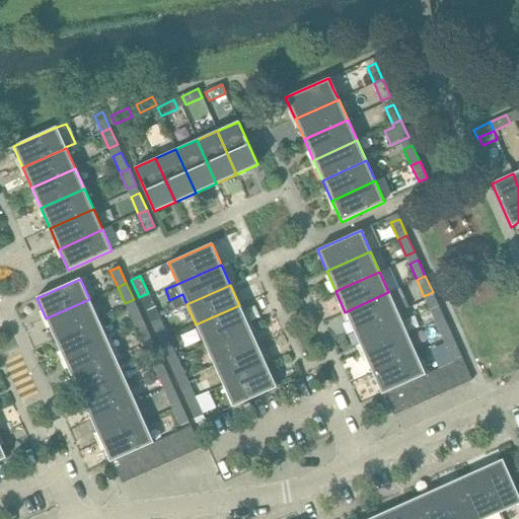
[(397,313),(388,292),(345,312),(354,332),(397,313)]
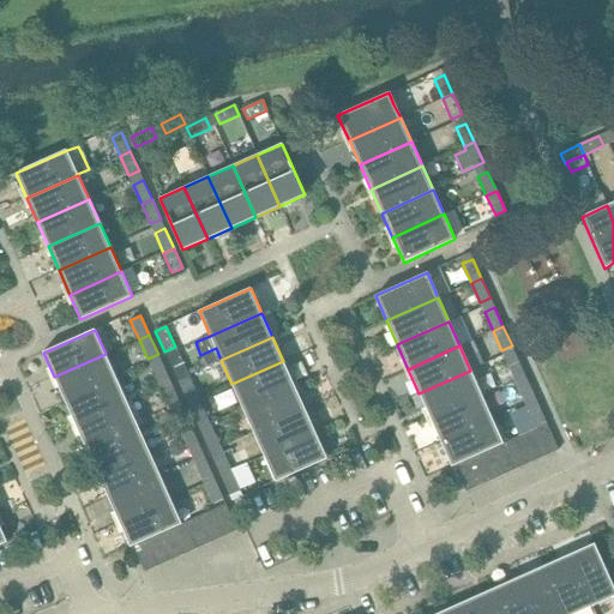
[(116,378),(106,354),(54,377),(65,402),(116,378)]
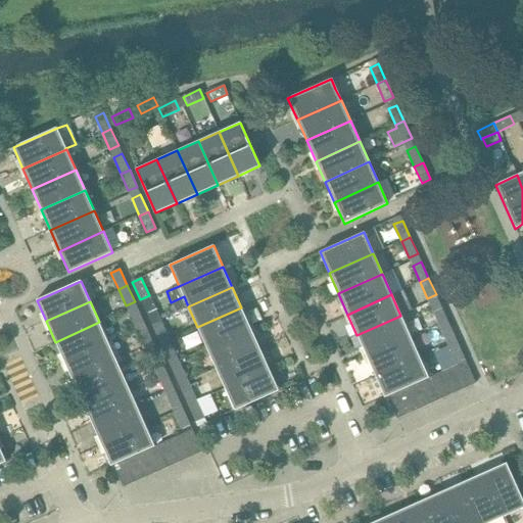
[(446,320),(439,302),(431,306),(438,324),(446,320)]
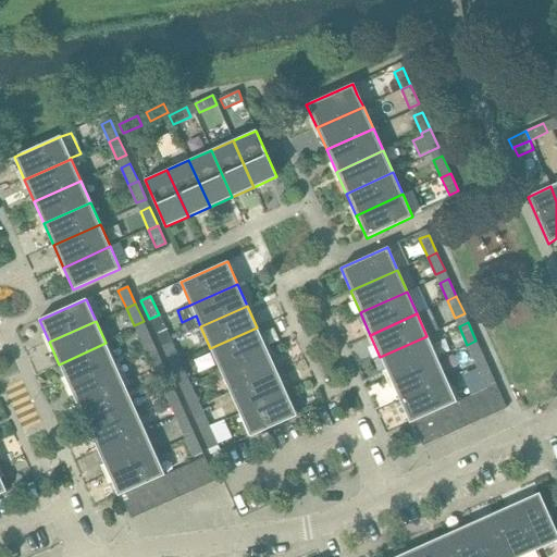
[(153,327),(161,344),(170,341),(162,323),(153,327)]
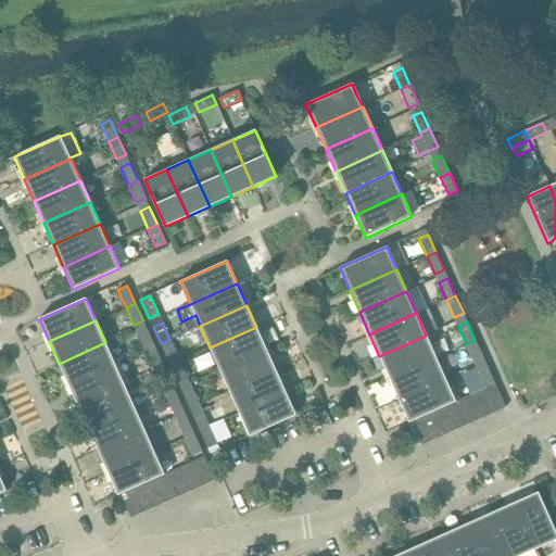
[(219,370),(266,349),(256,327),(210,348),(219,370)]
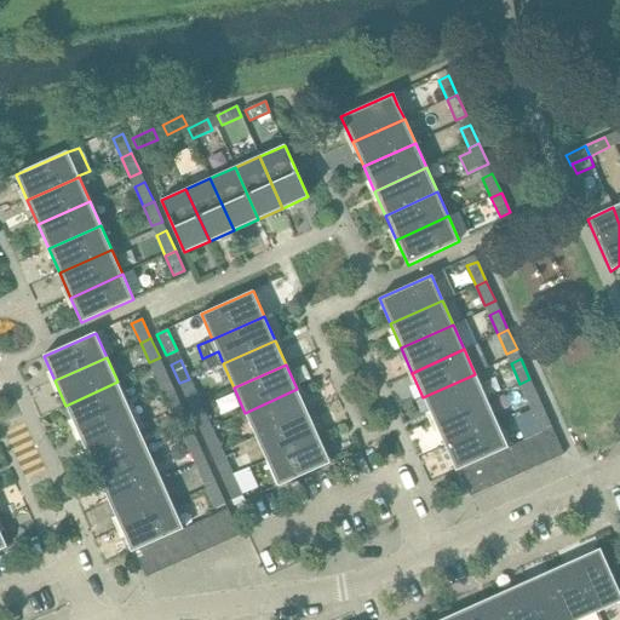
[(172,386),(164,367),(154,372),(162,391),(172,386)]
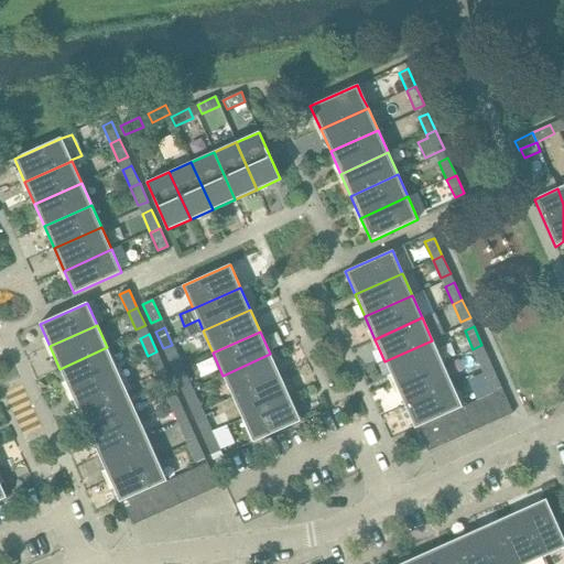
[(432,340),(384,361),(394,383),(442,362),(432,340)]
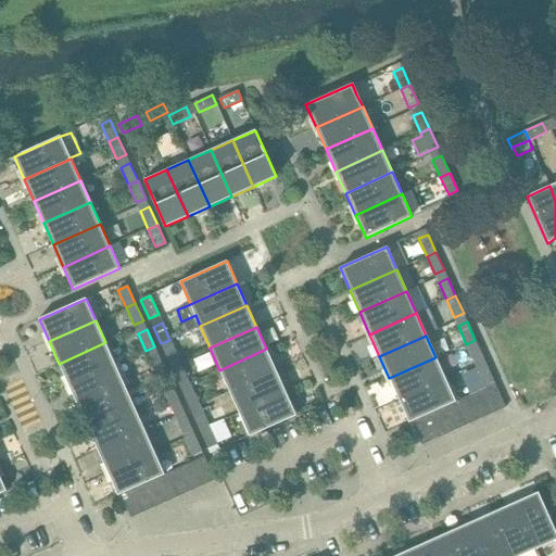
[(178,357),(169,340),(161,343),(168,362),(178,357)]
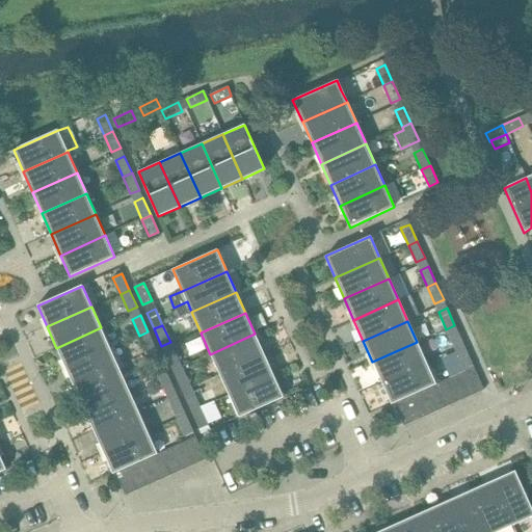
[(454,325),(446,329),(453,345),(462,341),(454,325)]
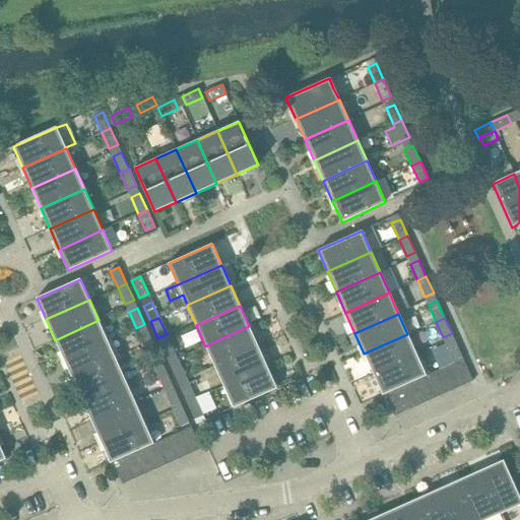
[(55,340),(64,361),(108,340),(99,320),(55,340)]
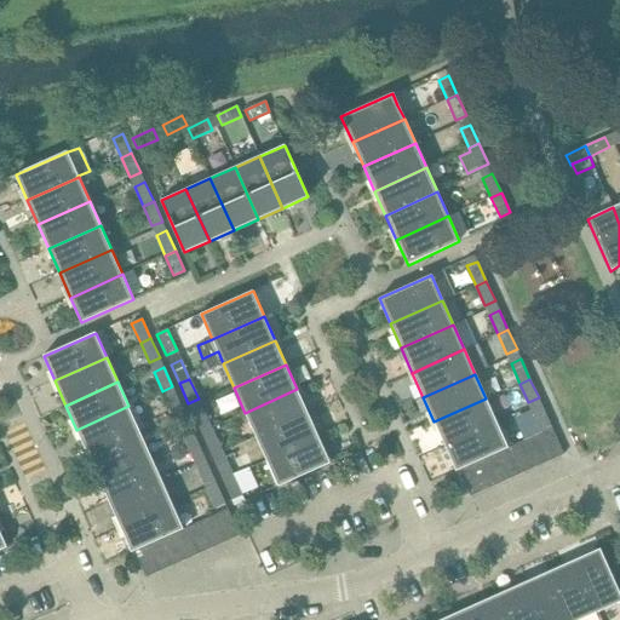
[(182,407),(172,386),(162,391),(171,411),(182,407)]
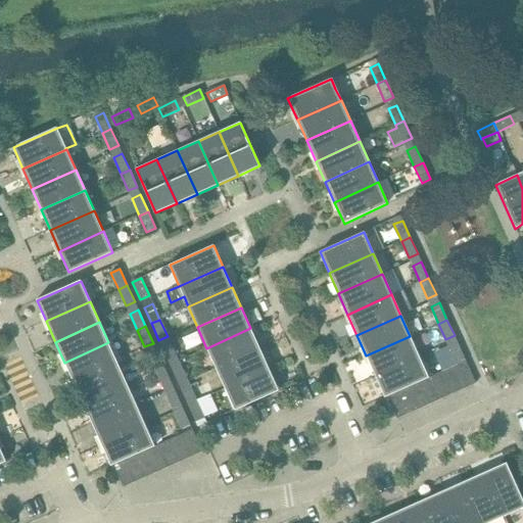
[(216,369),(259,348),(250,328),(206,348),(216,369)]
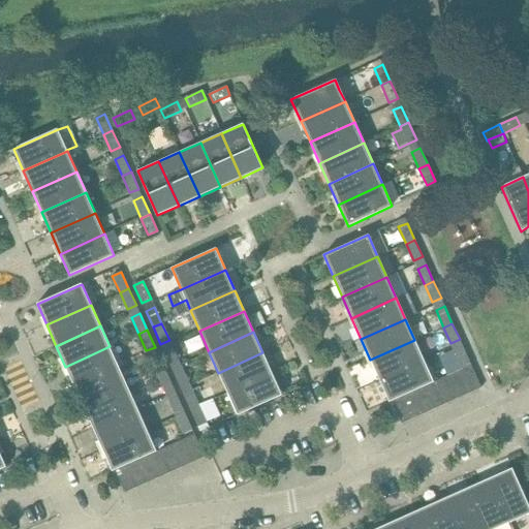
[(424,361),(414,340),(370,360),(379,380),(424,361)]
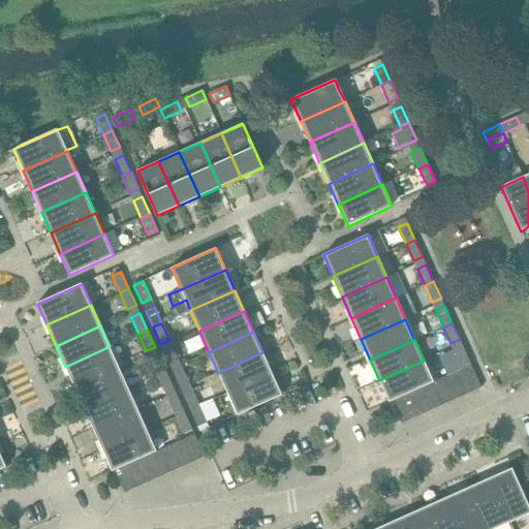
[(119,368),(110,346),(65,367),(74,387),(119,368)]
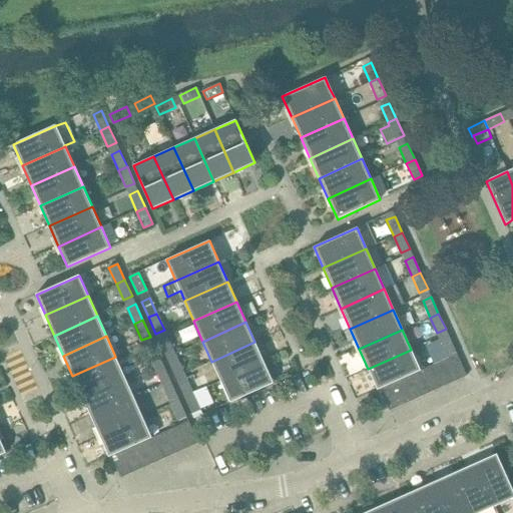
[(457,354),(449,337),(441,341),(448,358),(457,354)]
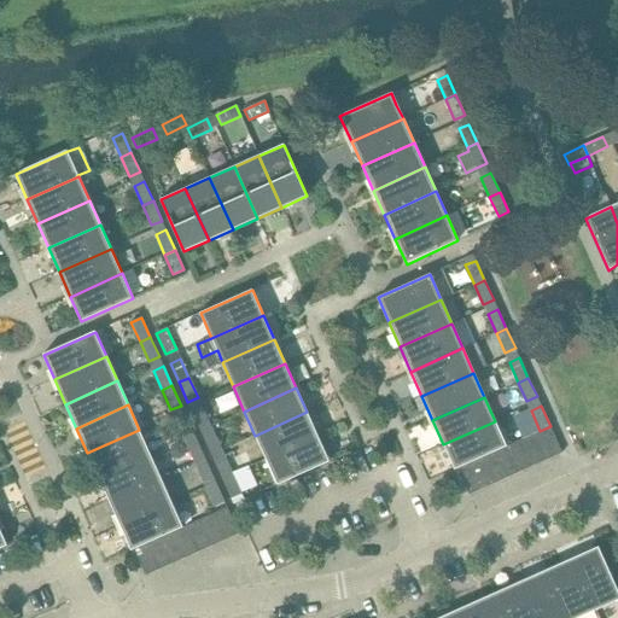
[(200,431),(210,426),(202,407),(192,412),(200,431)]
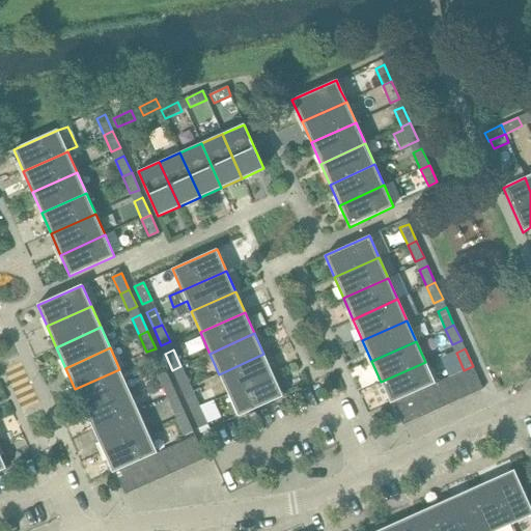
[(228,395),(273,375),(263,354),(219,374),(228,395)]
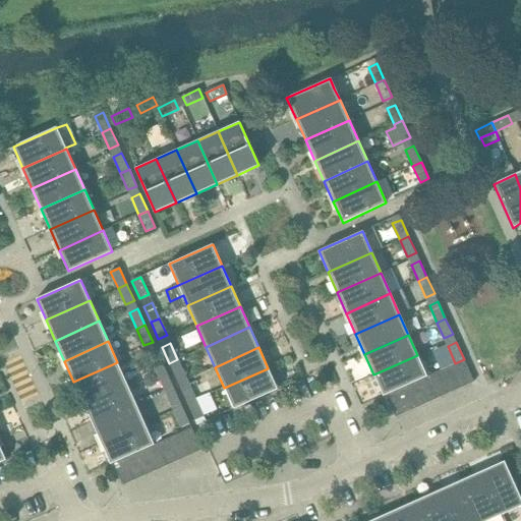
[(163,365),(156,349),(148,353),(155,369),(163,365)]
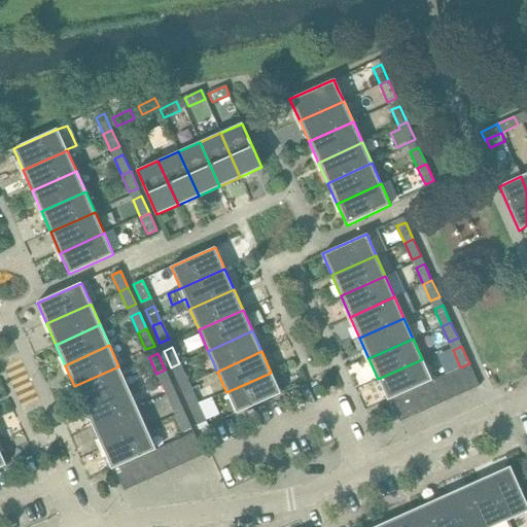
[(422,359),(378,379),(387,400),(390,399),(401,394),(413,389),(424,384),(431,381),(422,359)]
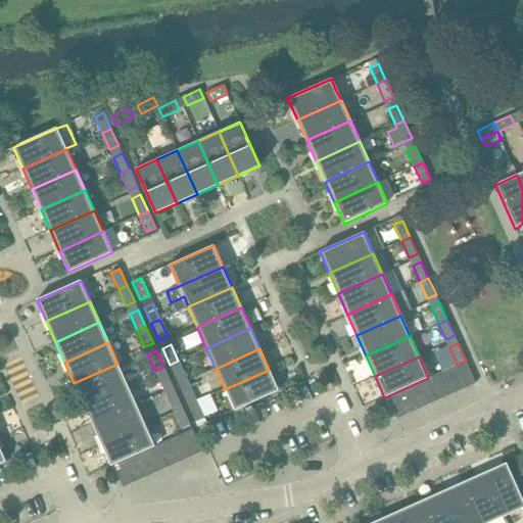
[(186,377),(178,361),(170,365),(177,381),(186,377)]
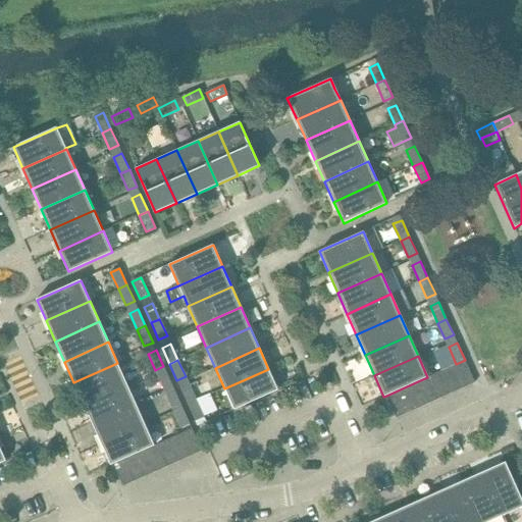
[(475,382),(465,360),(456,364),(454,365),(464,387),(475,382)]
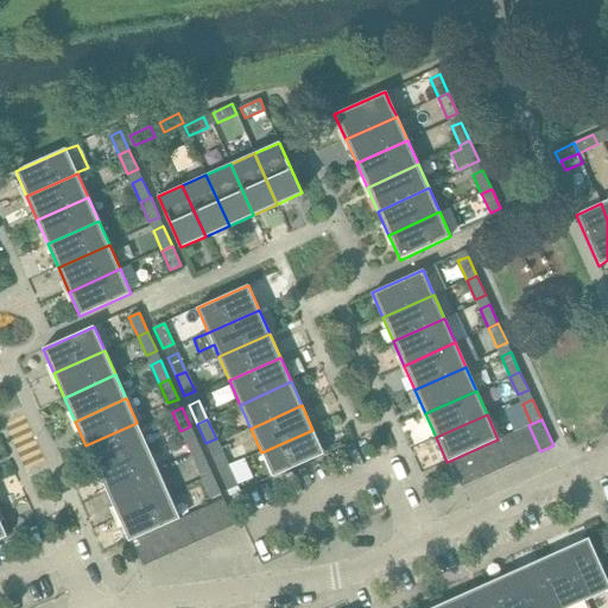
[(86,445),(96,469),(147,447),(137,423),(86,445)]
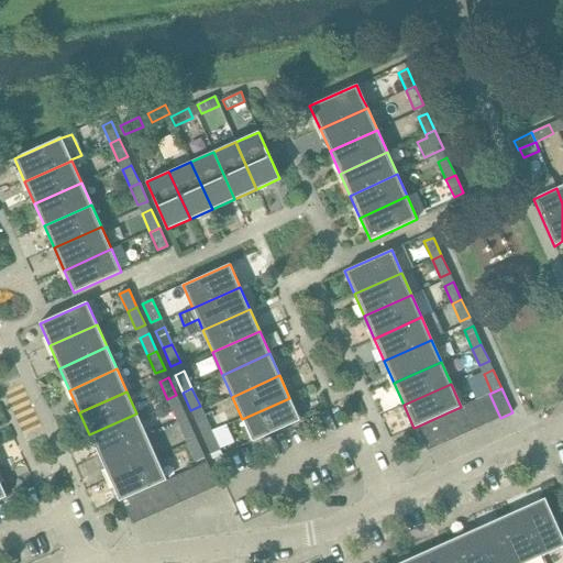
[(489,394),(477,399),(488,423),(500,418),(489,394)]
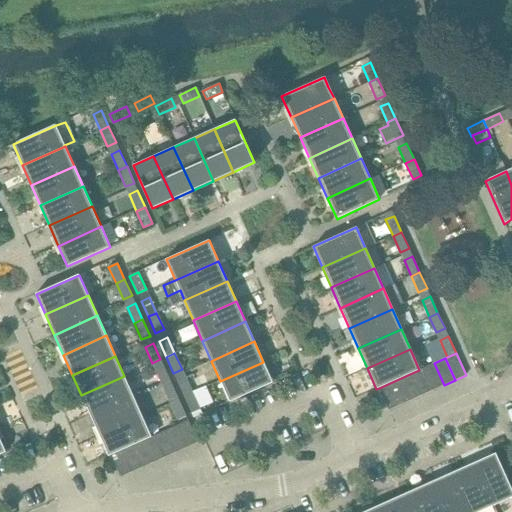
[(168,376),(160,359),(152,363),(159,379),(168,376)]
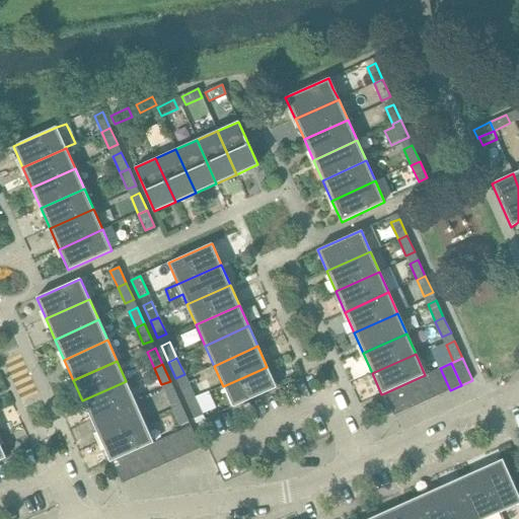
[(223,386),(233,408),(277,387),(267,367),(223,386)]
